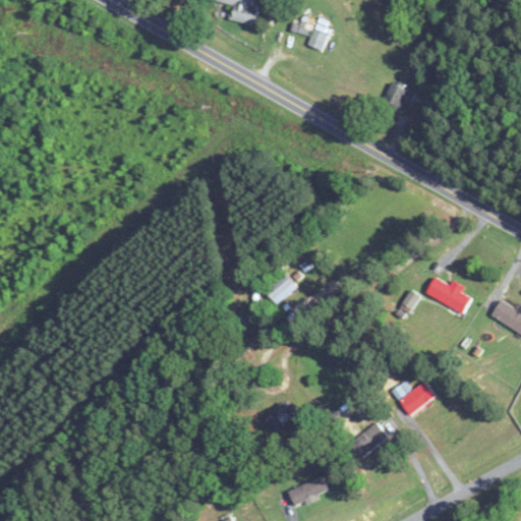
[(257,7),(252,6),(253,0),(217,0),(217,3),(233,6),(231,21),(254,25),(257,7)]
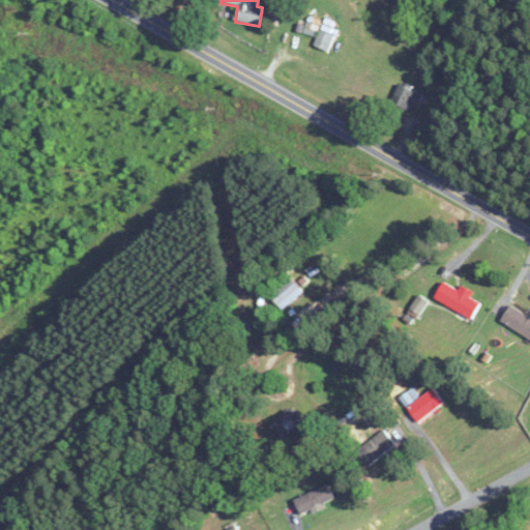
[(334,33),(305,25),(303,33),(317,37),(315,47),(329,51),(334,33)]
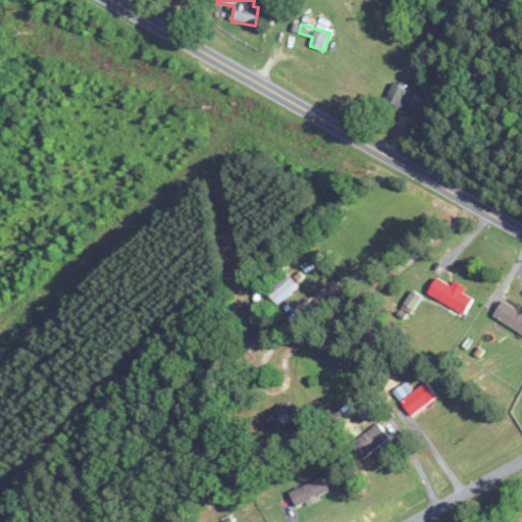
[(403,103),(409,107),(416,96),(395,83),(382,103),(398,113),(403,103)]
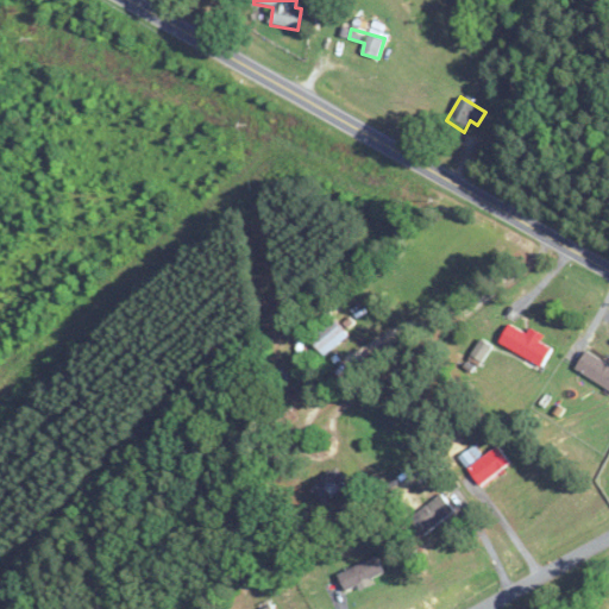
[(349,337),(333,316),(309,336),(324,355),(349,337)]
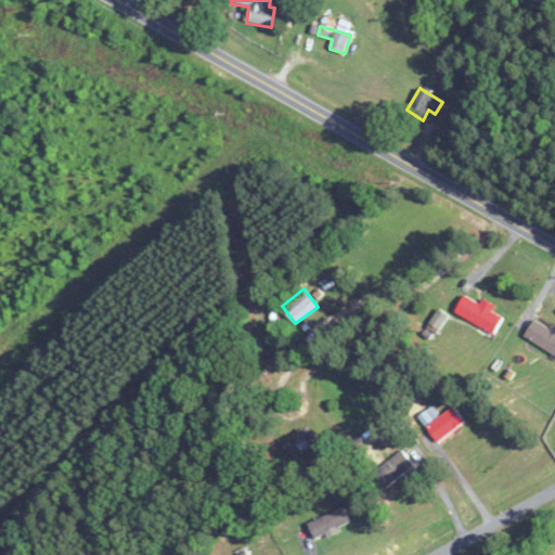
[(503,315),(464,296),(455,312),(495,333),(503,315)]
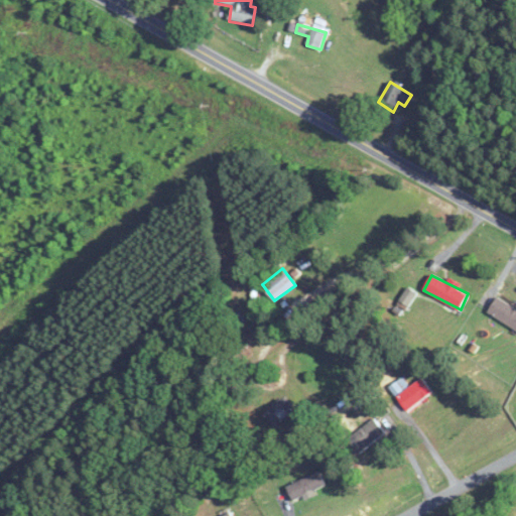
[(397,303),(406,309),(417,293),(408,287),(397,303)]
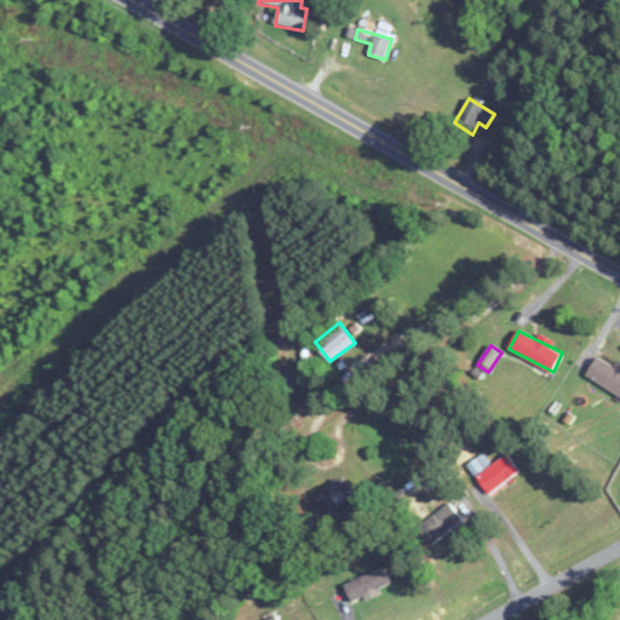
[(619,396),(619,372),(598,357),(586,374),(619,396)]
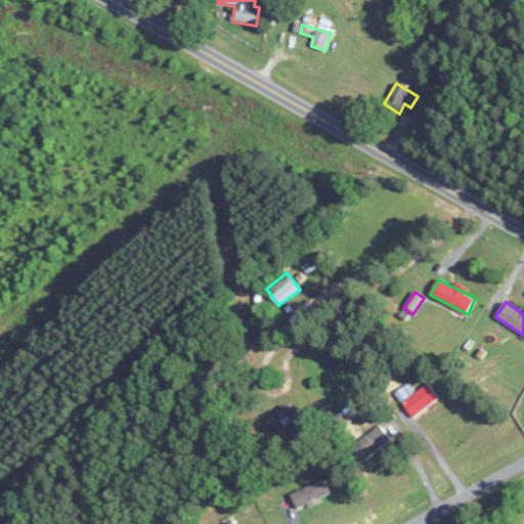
[(403,401),(413,417),(439,398),(428,383),(403,401)]
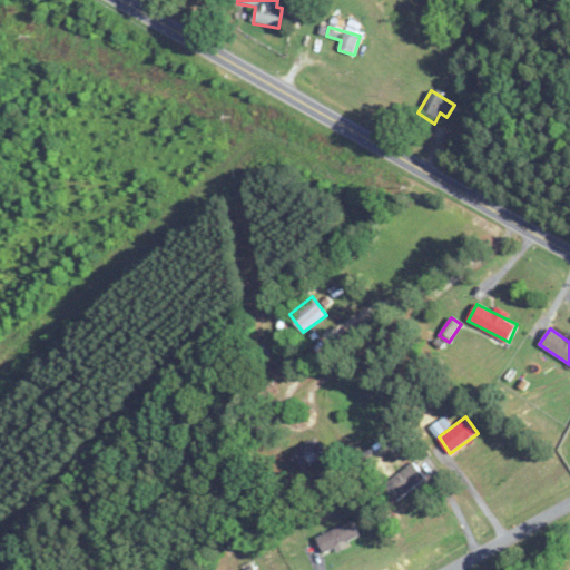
[(323,452),(311,438),(291,455),(304,470),(323,452)]
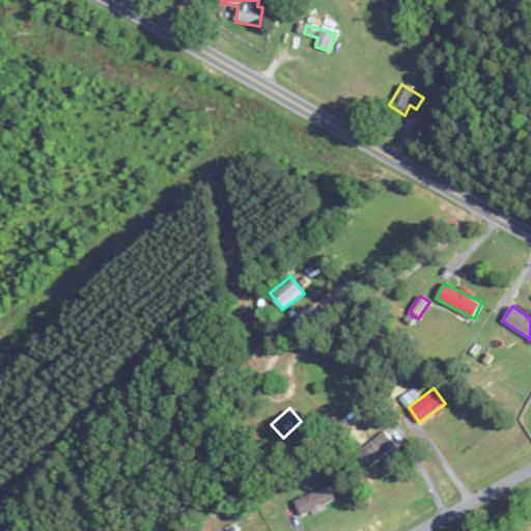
[(358,451),(369,467),(396,445),(385,430),(358,451)]
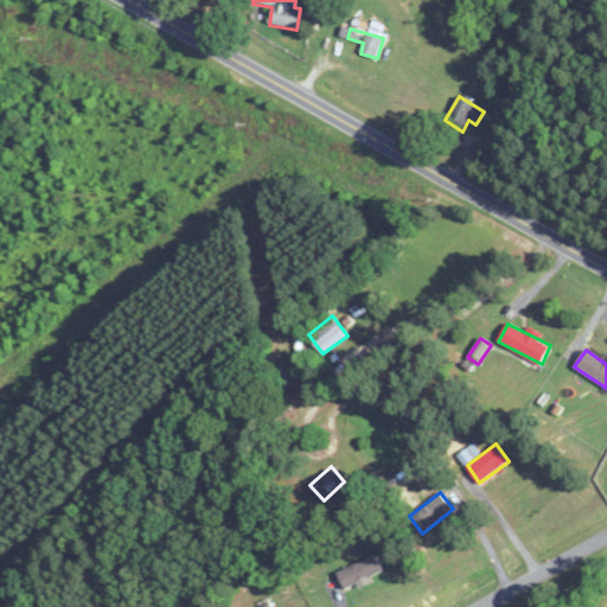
[(338,572),(345,587),(383,569),(376,554),(338,572)]
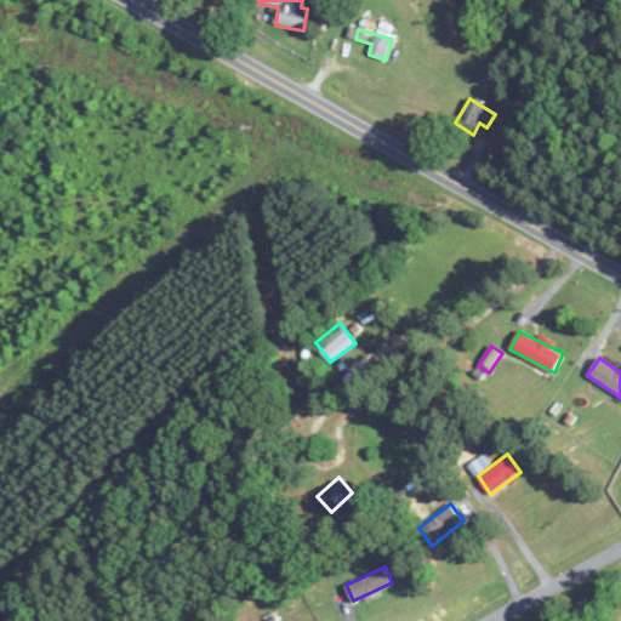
All buildings are outlined.
